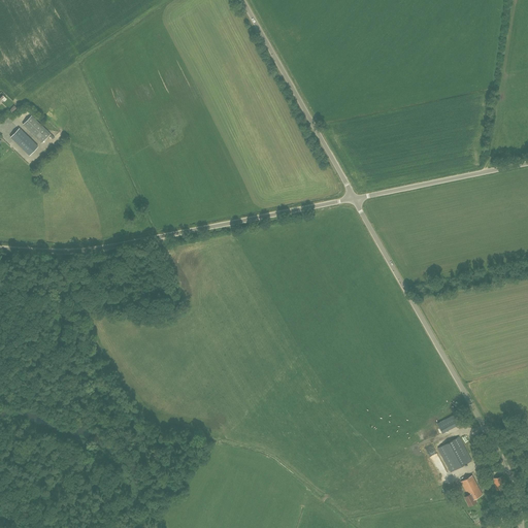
[(32,116),(23,125),(41,142),(51,134),(32,116)]
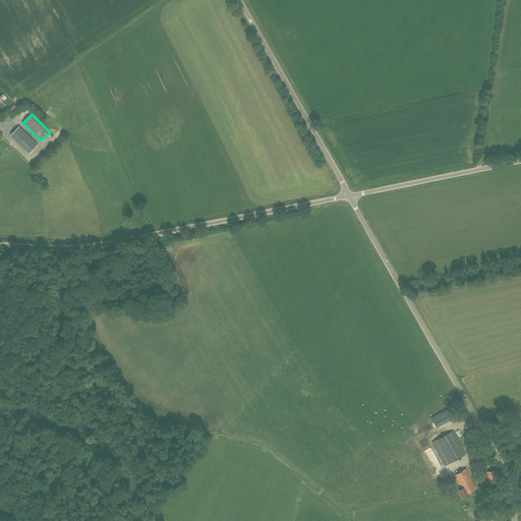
[(10,135),(29,154),(38,145),(19,126),(10,135)]
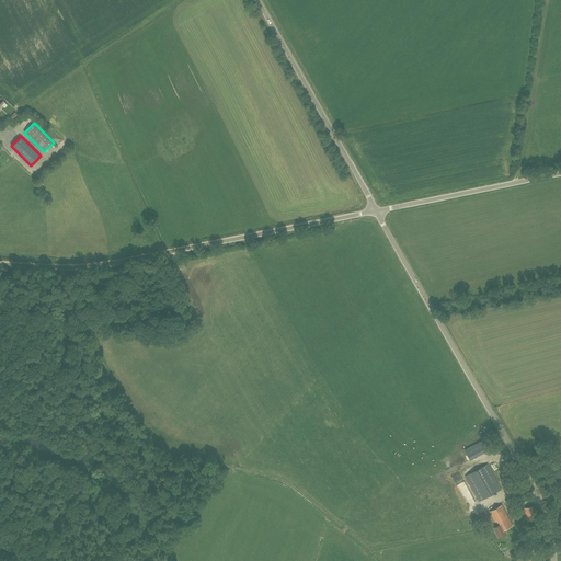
[(465,450),(470,460),(490,449),(484,439),(465,450)]
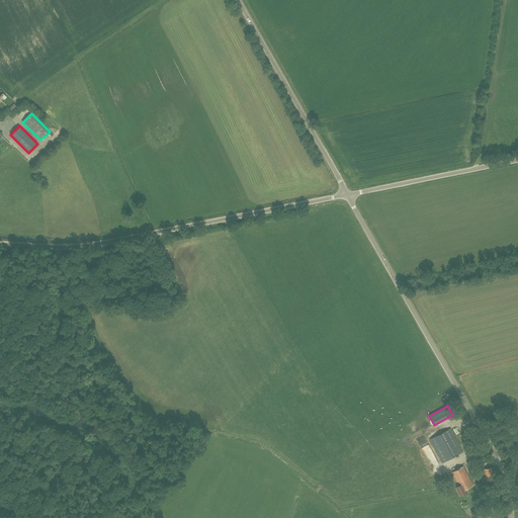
[(462,452),(450,429),(430,440),(442,463),(462,452)]
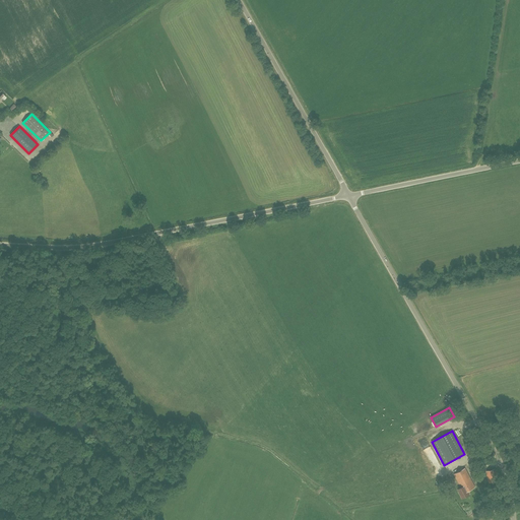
[(464,444),(467,452),(474,449),(470,442),(464,444)]
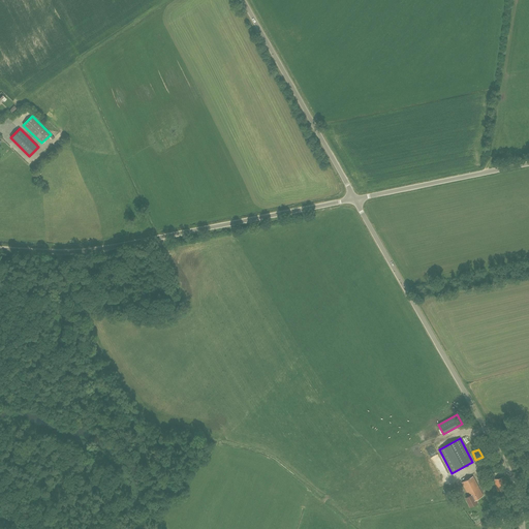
[(473,476),(462,483),(469,496),(466,498),(470,506),(477,503),(476,500),(484,496),(473,476)]
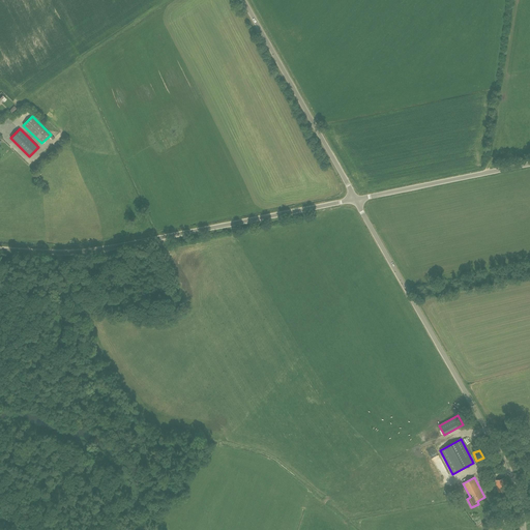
[(508,490),(505,477),(495,480),(498,493),(508,490)]
